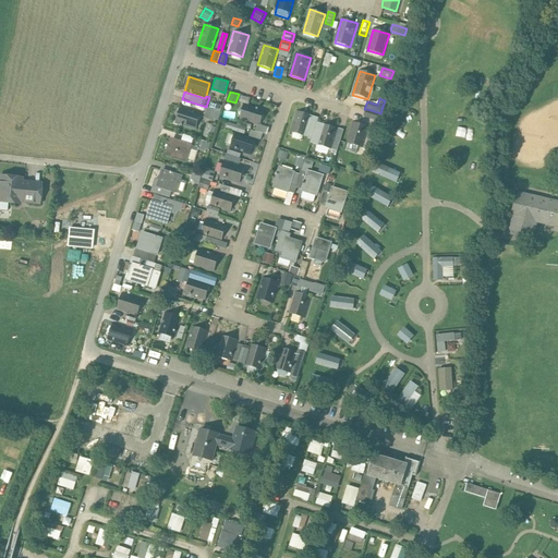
[(264,110),(244,104),(240,119),(259,125),(264,110)]
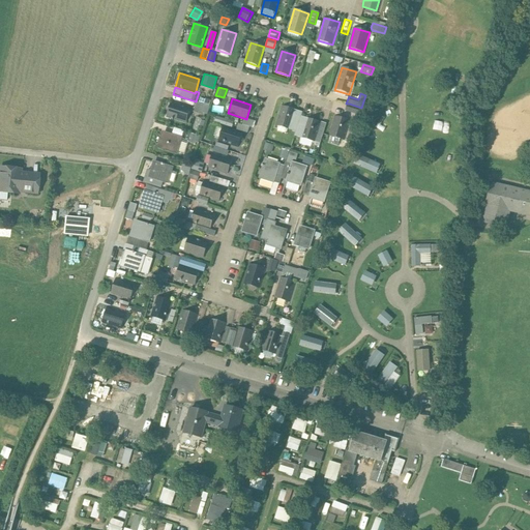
[(205,105),(196,101),(193,112),(202,114),(205,105)]
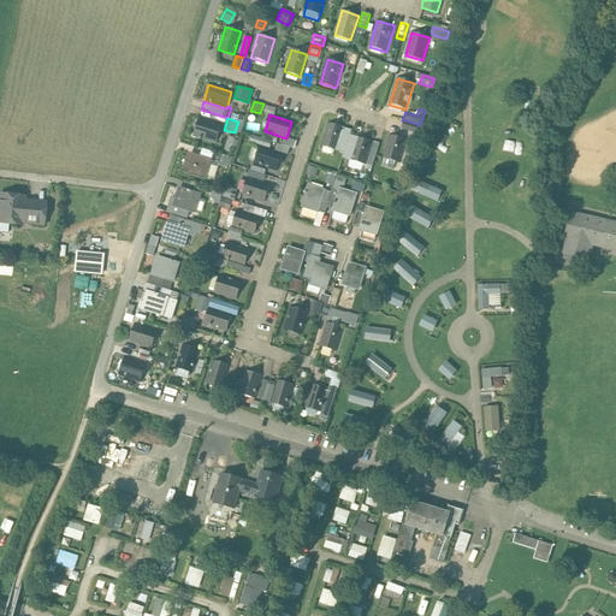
[(220,126),(197,119),(191,135),(215,142),(220,126)]
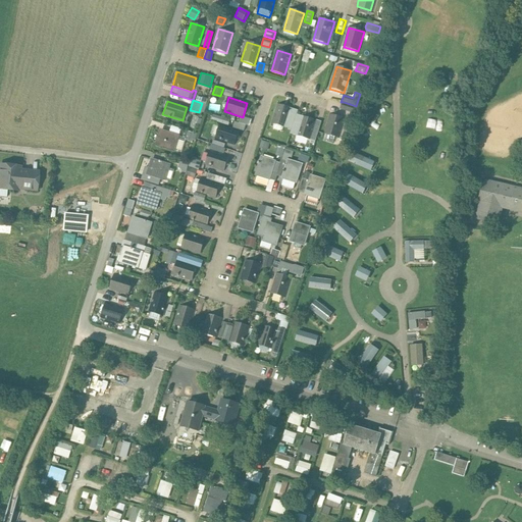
[(356,106),(344,102),(342,109),(354,113),(356,106)]
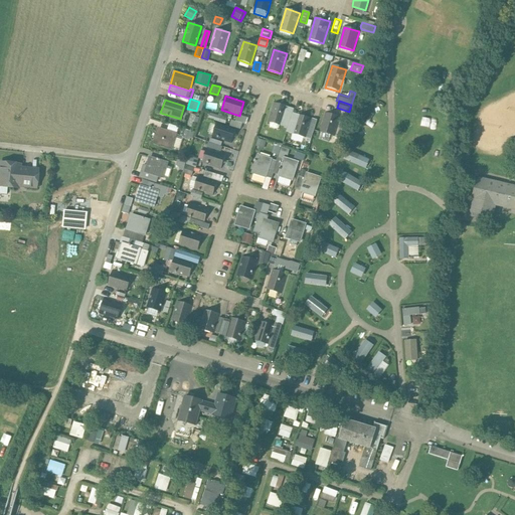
[(288,107),(274,103),(269,122),(271,123),(270,125),(270,127),(272,128),(276,129),(278,129),(279,128),(280,126),(282,126),(288,107)]
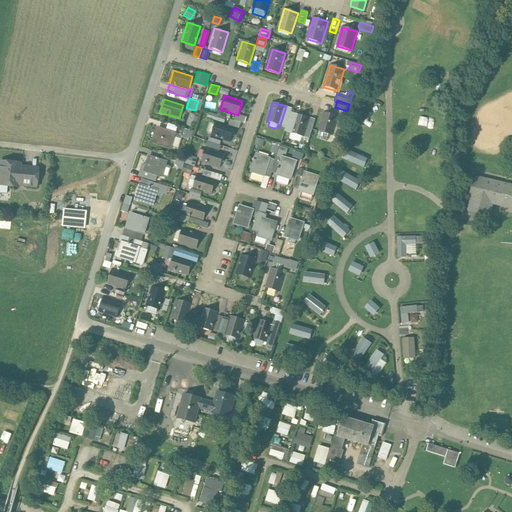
[(286,106),(280,125),(286,127),(288,119),(292,108),(286,106)]
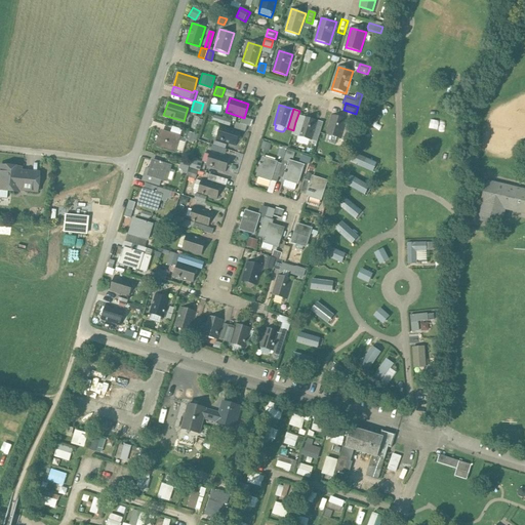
[(197,128),(201,118),(194,115),(191,126),(197,128)]
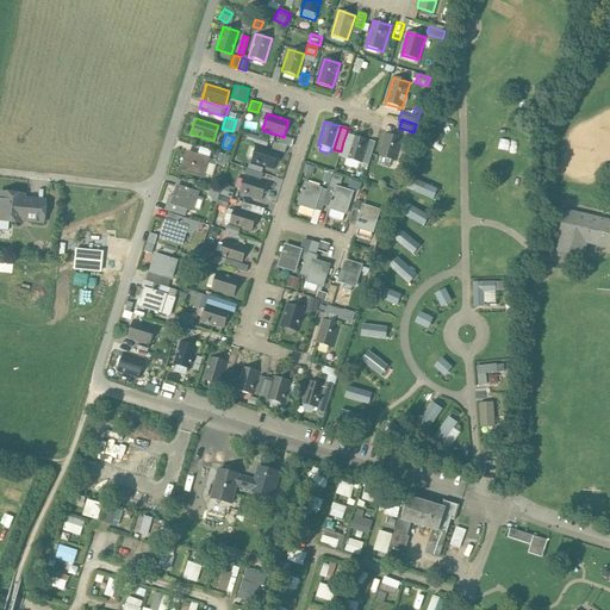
[(402,138),(386,134),(379,156),(394,161),(402,138)]
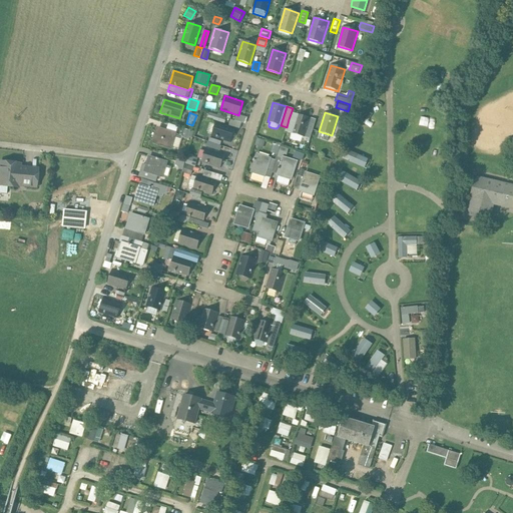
[(310,118),(297,114),(295,121),(289,119),(287,127),(285,131),(291,133),(305,137),(310,118)]
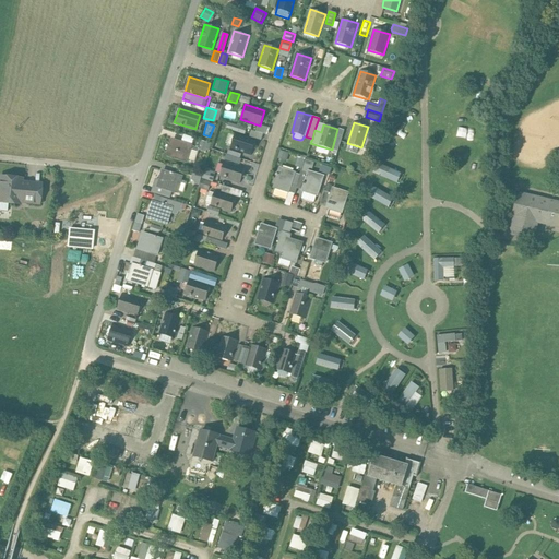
[(339,130),(333,150),(335,151),(334,153),(336,154),(344,131),(339,130)]
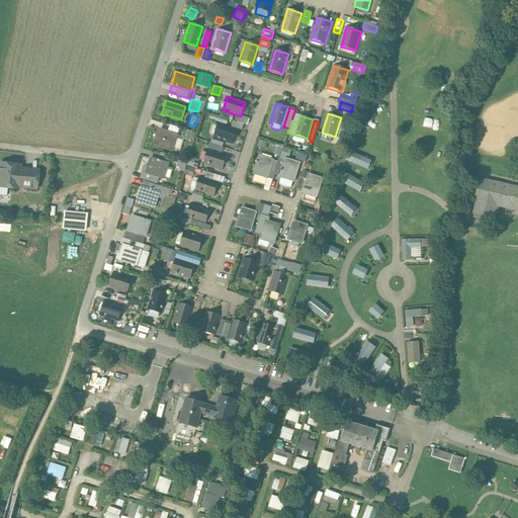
[(237,130),(218,123),(213,137),(232,143),(237,130)]
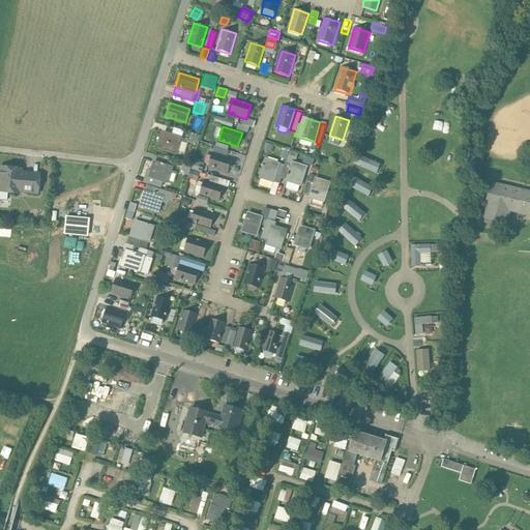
[(181,139),(163,133),(157,148),(176,154),(181,139)]
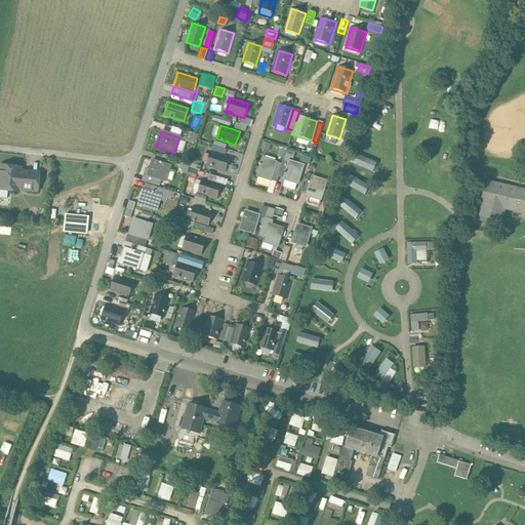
[(188,131),(186,140),(193,143),(195,133),(188,131)]
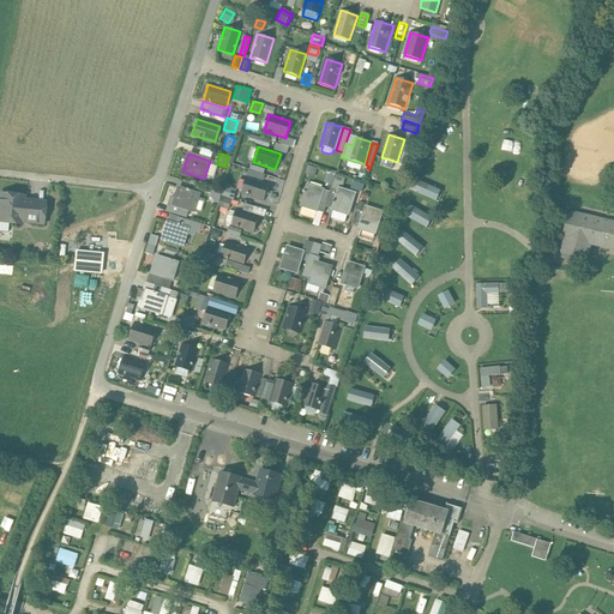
[(307,164),(304,174),(313,178),(317,168),(307,164)]
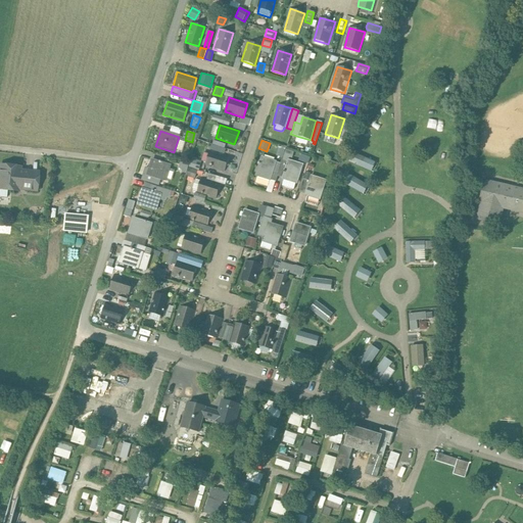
[(212,151),(220,154),(222,148),(215,145),(212,151)]
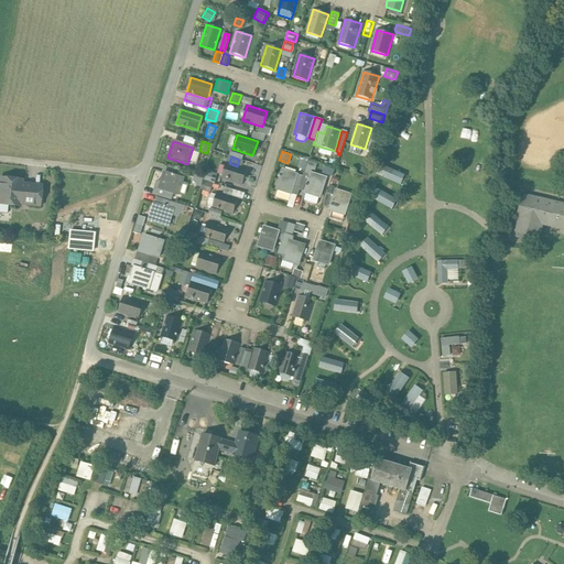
[(300,158),(296,167),(304,170),(307,160),(300,158)]
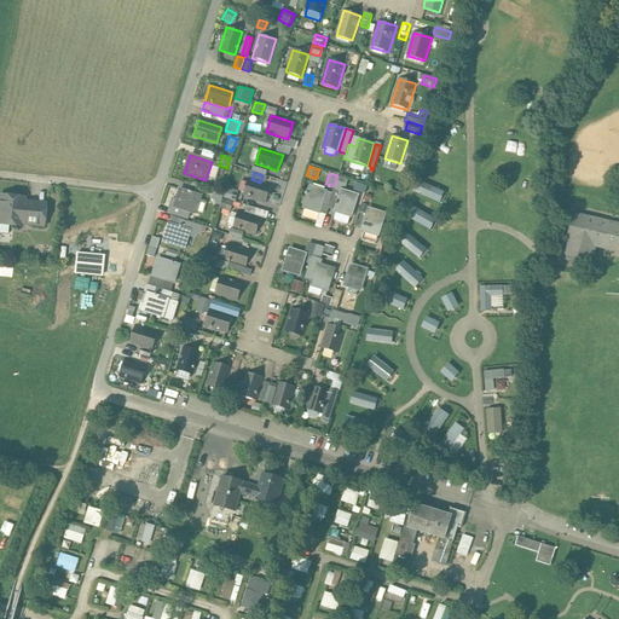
[(341,190),(343,191),(346,180),(339,178),(335,187),(341,190)]
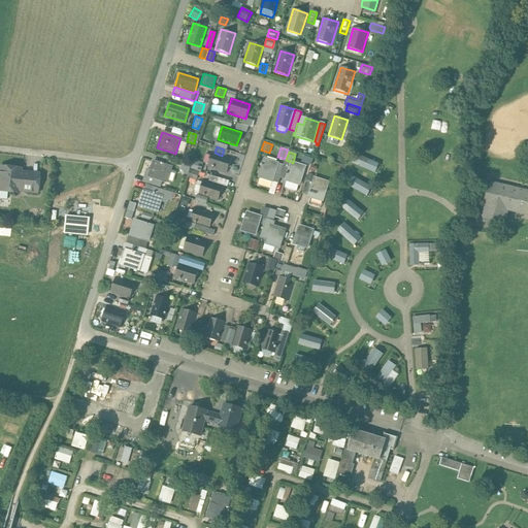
[(215,153),(211,153),(207,166),(227,172),(231,158),(222,156),(215,153)]
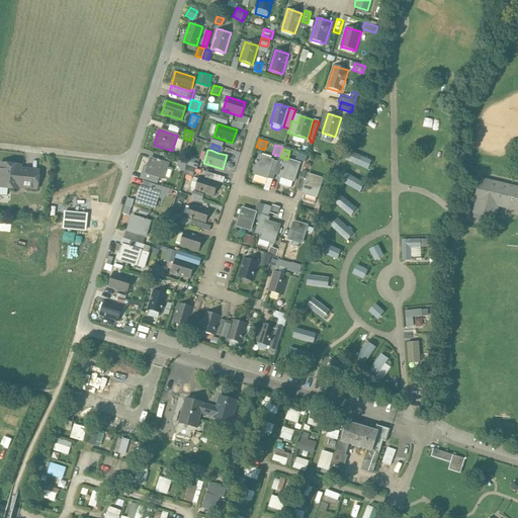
[(355,152),(351,161),(369,169),(373,160),(355,152)]
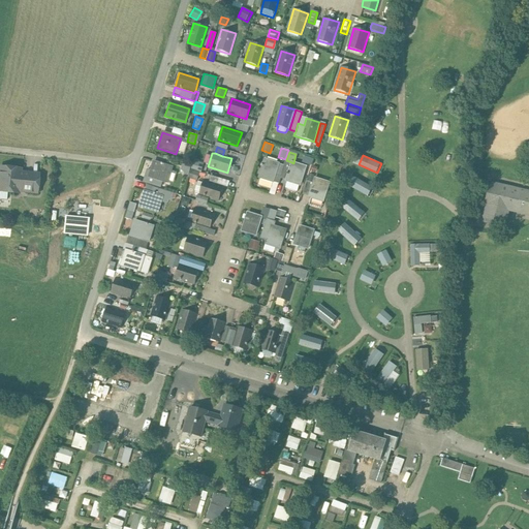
[(305,157),(303,164),(310,166),(312,159),(305,157)]
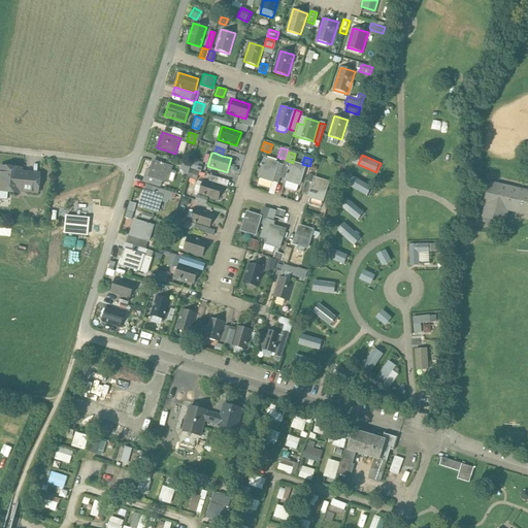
[(284,165),(264,159),(262,165),(261,164),(261,165),(262,166),(259,177),(261,177),(259,184),(270,187),(272,182),(277,184),(279,178),(284,165)]
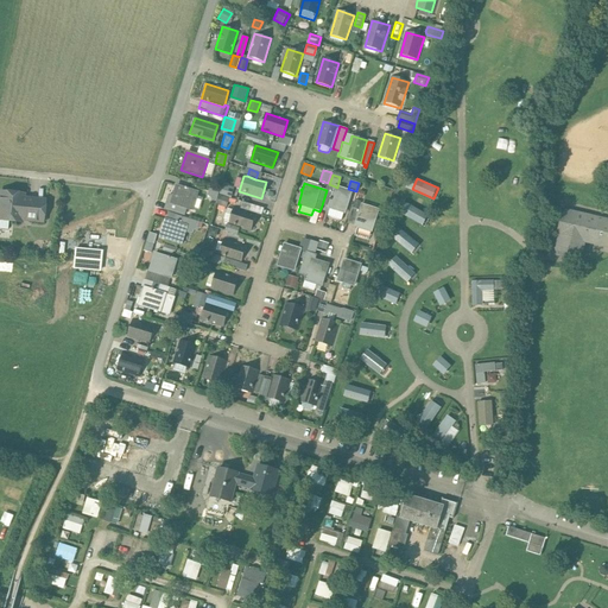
[(322,206),(329,208),(335,187),(329,184),(327,190),(322,206)]
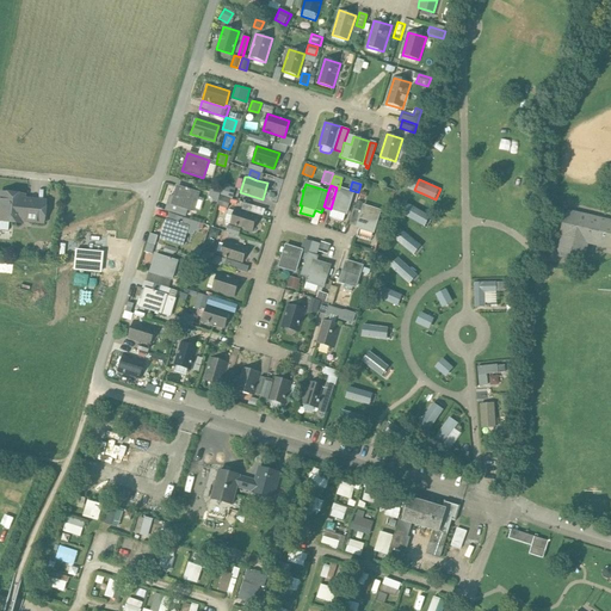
[(224,186),(221,195),(232,197),(234,190),(224,186)]
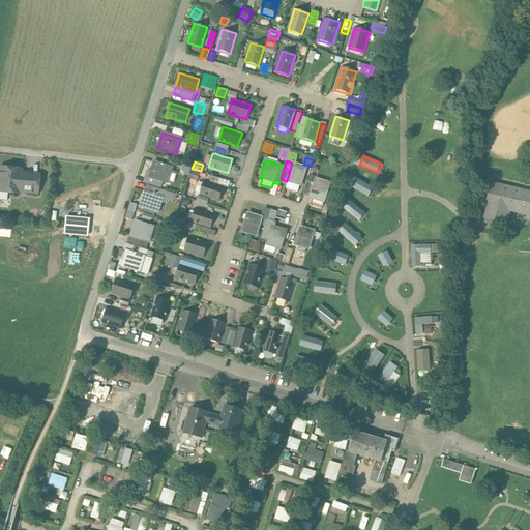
[(171,168),(153,163),(149,177),(167,182),(171,168)]
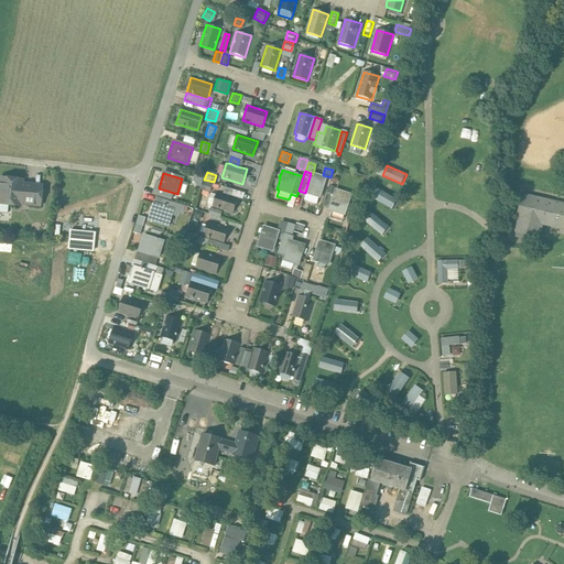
[(313,174),(311,173),(305,193),(306,193),(304,198),(317,203),(318,197),(320,197),(326,177),(313,174)]
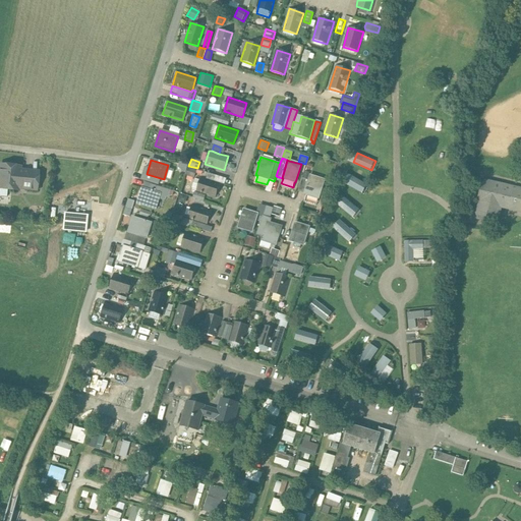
[(177,168),(185,171),(187,163),(179,161),(177,168)]
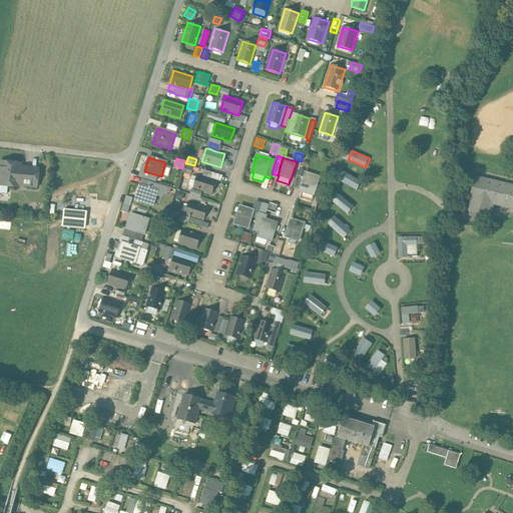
[(19,164),(0,161),(0,185),(17,187),(17,185),(21,185),(22,172),(19,172),(19,164)]
